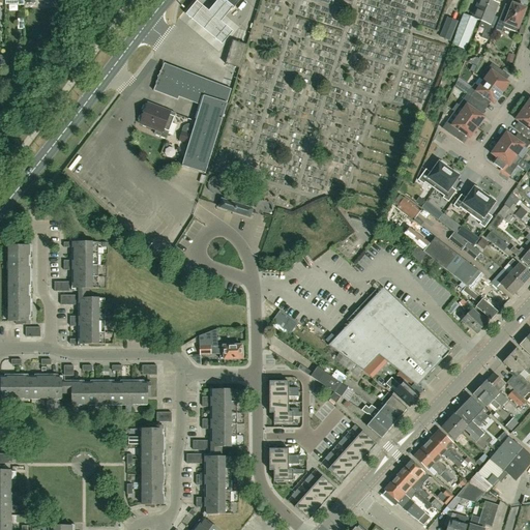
[(197,4),(194,7),(186,17),(216,41),(223,47),(233,34),(226,28),(221,24),(233,8),(223,0),(219,0),(208,13),(197,4)]
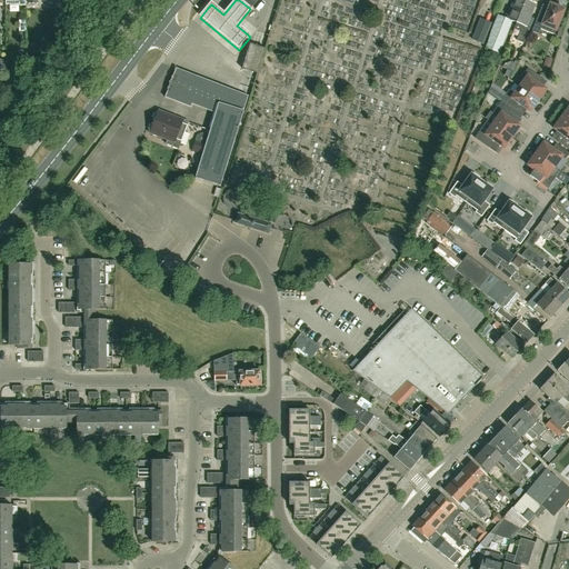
[(238,0),(249,9),(257,0),(238,0)]
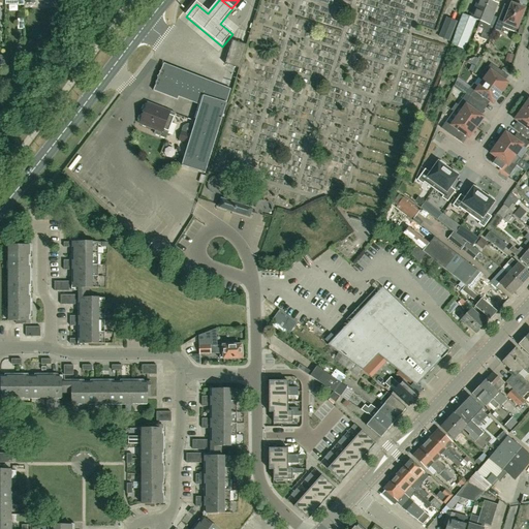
[(476,20),(479,21),(488,0),(487,0),(476,0),(470,18),(462,14),(450,44),(465,51),(476,20)]
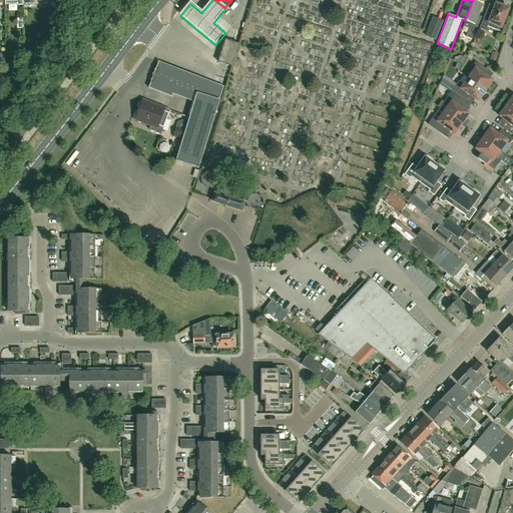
[(473,25),(474,24),(475,24),(483,4),(473,0),(465,20),(463,26),(470,29),(467,37),(472,39),(477,27),(473,25)]
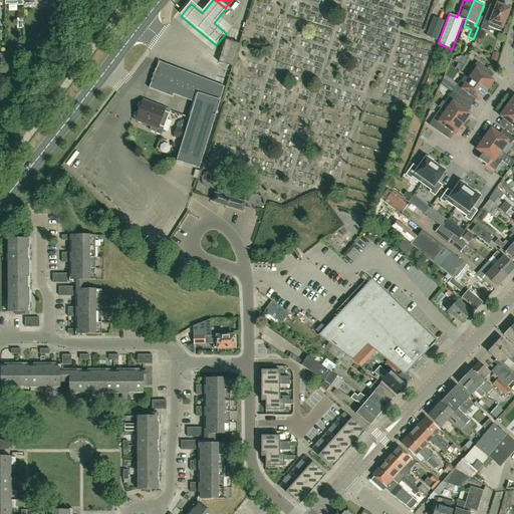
[(492,14),(487,12),(480,28),(486,31),(488,26),(501,31),(510,9),(497,3),(492,14)]
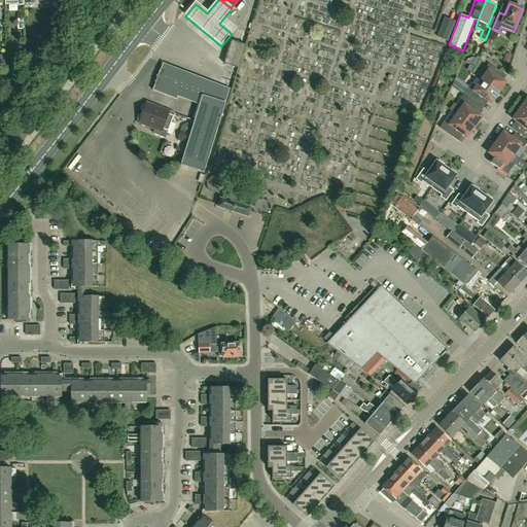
[(448,41),(455,22),(445,18),(436,37),(448,41)]
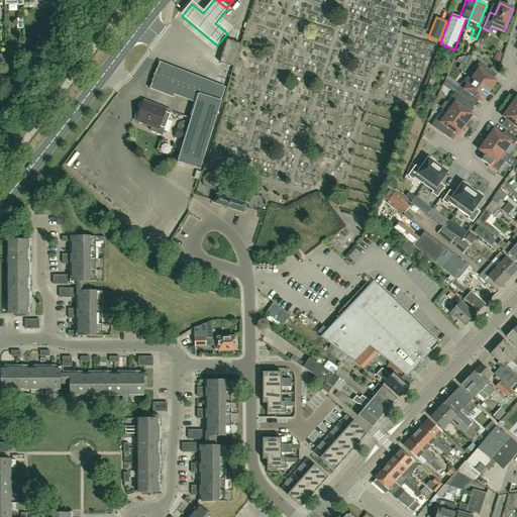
[(220,63),(233,67),(240,44),(227,40),(220,63)]
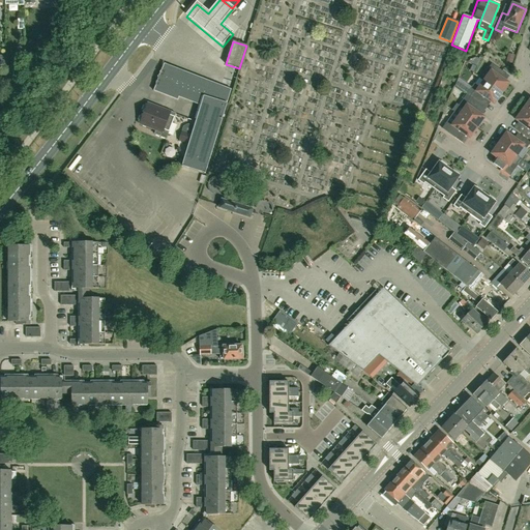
[(164,63),(160,71),(158,77),(165,79),(169,66),(164,63)]
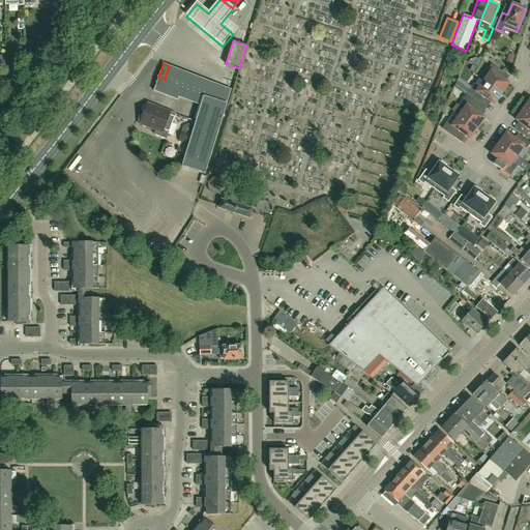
[(491,70),(483,82),(501,94),(508,83),(499,77),(502,71),(492,64),(488,68),(491,70)]
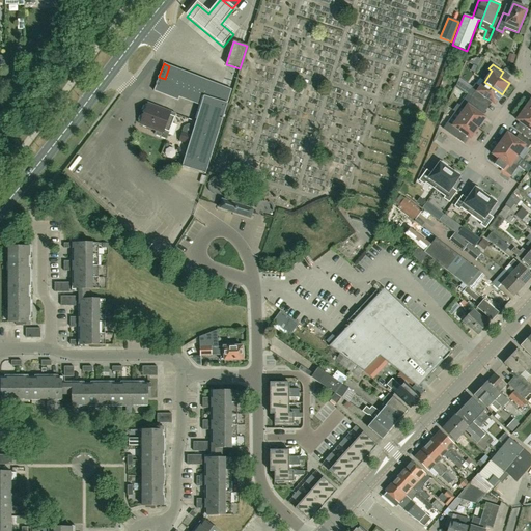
[(175,68),(169,66),(165,79),(170,81),(175,68)]
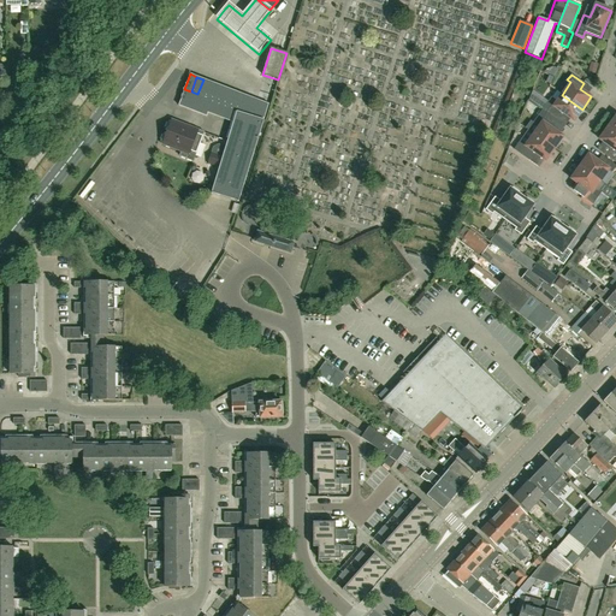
[(209,82),(203,80),(197,94),(203,96),(209,82)]
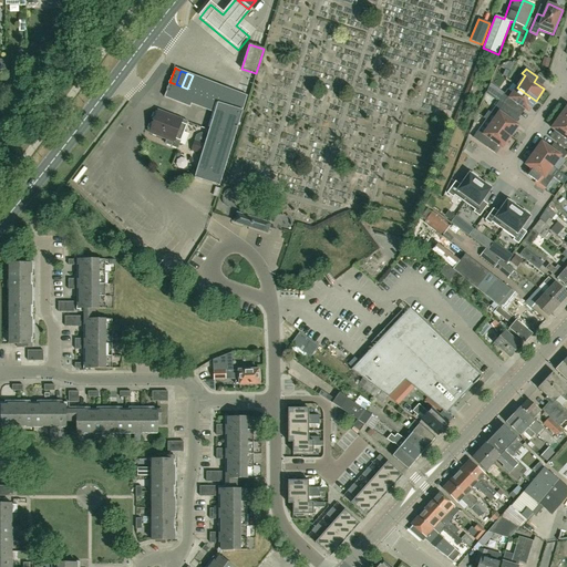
[(187,89),(189,90),(194,91),(199,78),(193,75),(187,89)]
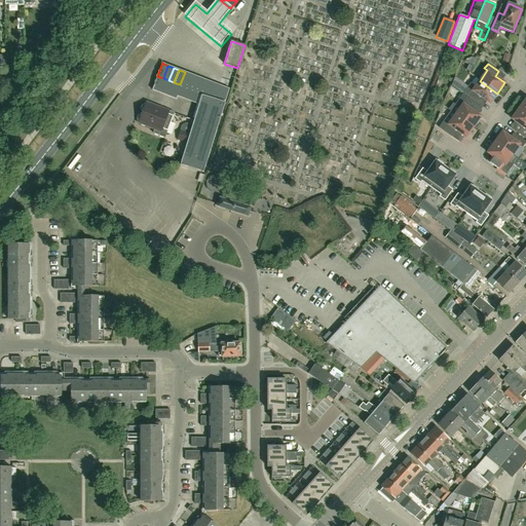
[(185,72),(180,84),(185,87),(190,74),(185,72)]
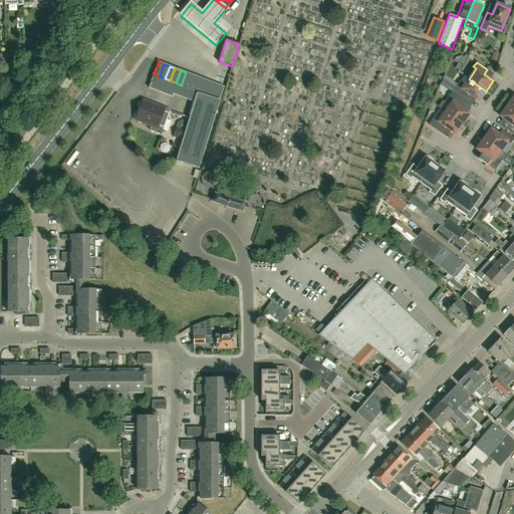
[(186,72),(181,85),(187,87),(191,74),(186,72)]
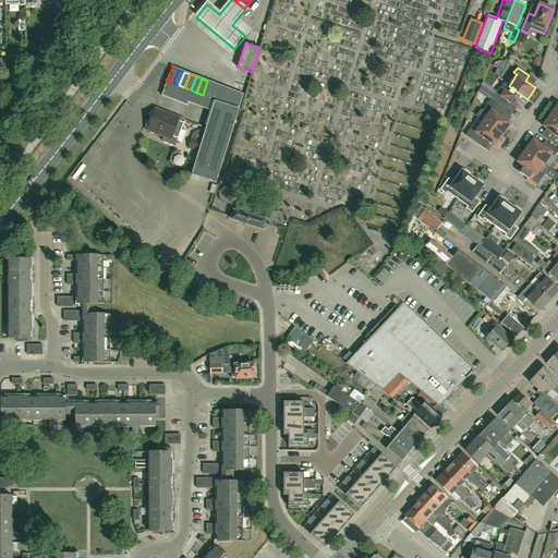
[(184,87),(179,85),(173,83),(167,81),(161,95),(181,104),(186,88),(184,87)]
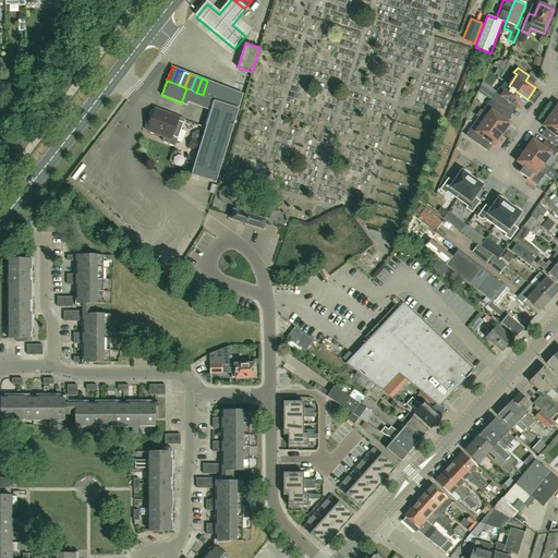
[(207,81),(203,95),(208,97),(214,83),(207,81)]
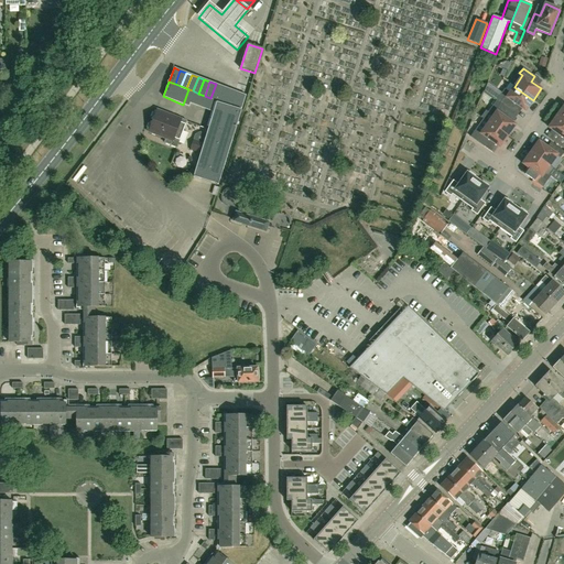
[(216,84),(210,98),(216,100),(221,86),(216,84)]
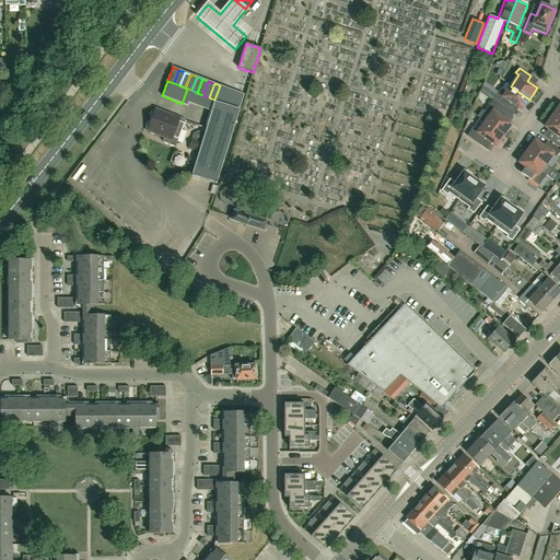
[(220,85),(214,100),(216,100),(216,102),(220,104),(226,88),(220,85)]
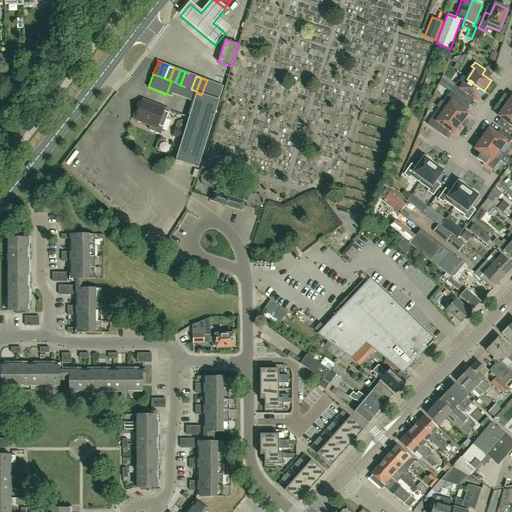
[(477,101),(484,91),(467,79),(463,84),(458,81),(452,90),(464,98),(467,94),(477,101)]
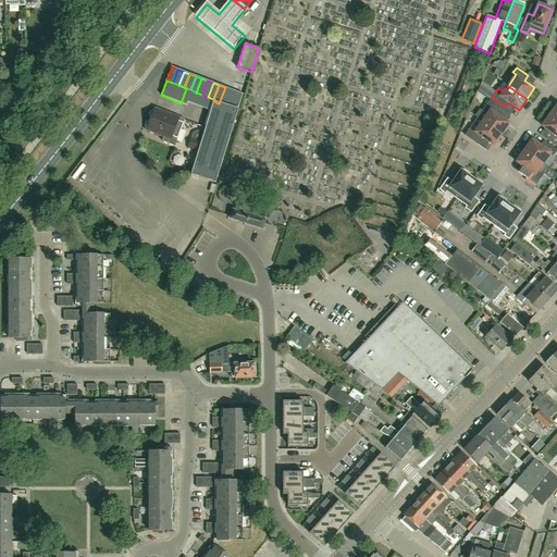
[(225,87),(219,103),(225,104),(231,89),(225,87)]
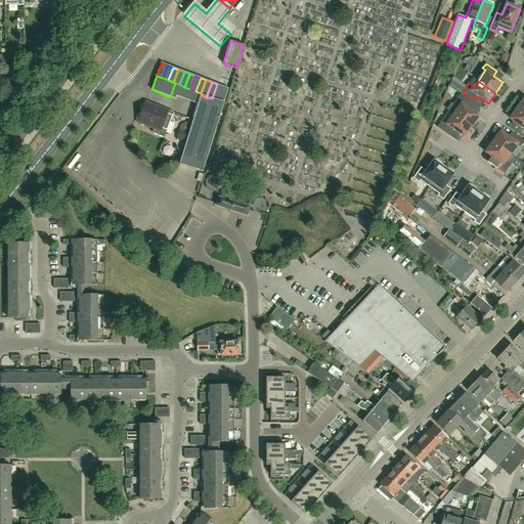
[(212,98),(206,97),(202,95),(202,93),(201,93),(195,91),(190,89),(184,87),(179,84),(175,83),(170,97),(176,99),(177,96),(199,104),(192,125),(187,141),(180,165),(203,172),(224,102),(217,100),(212,98)]
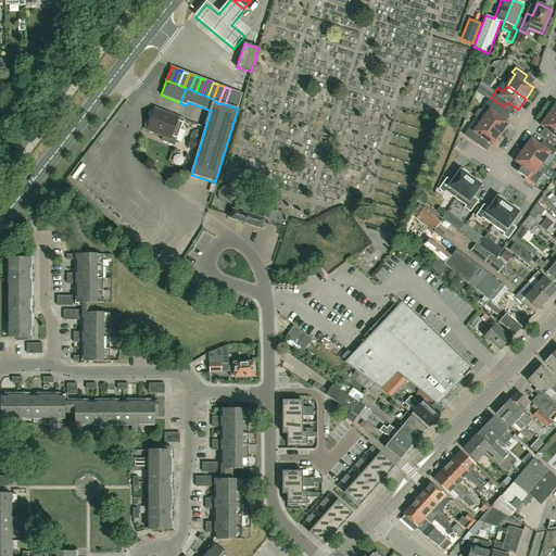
[(237,91),(230,89),(225,104),(230,106),(237,91)]
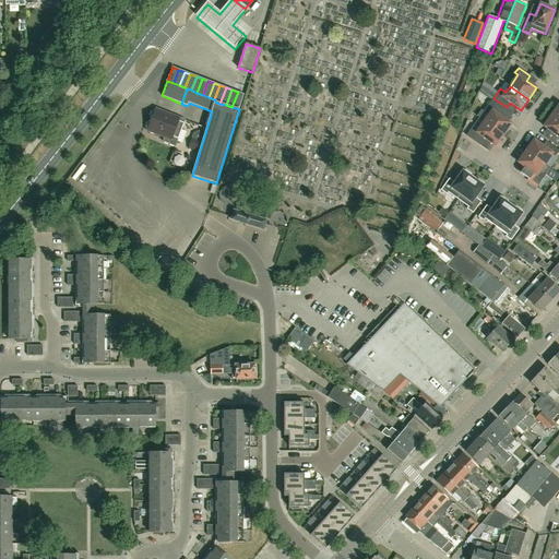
[(238,92),(232,107),(239,109),(244,95),(238,92)]
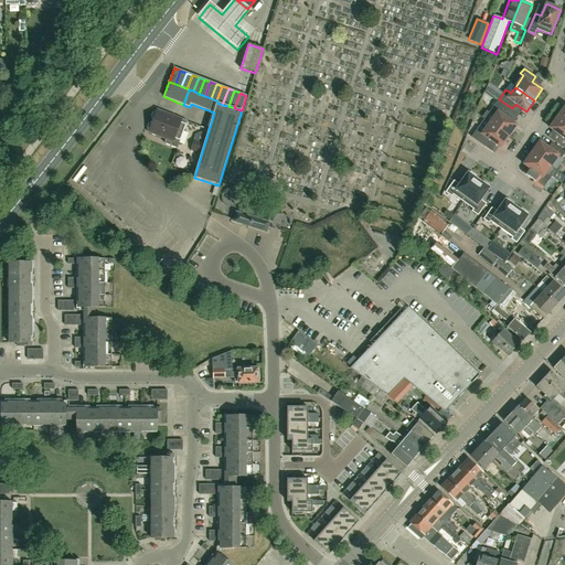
[(516,125),(513,123),(505,117),(509,113),(496,103),(489,113),(494,116),(490,123),(509,137),(516,125)]
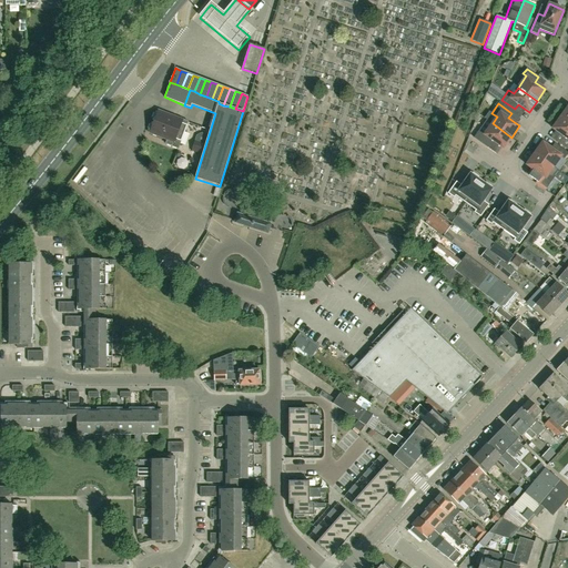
[(188,122),(158,111),(158,112),(155,113),(153,118),(154,119),(152,124),(150,124),(149,130),(150,131),(149,133),(166,140),(165,143),(178,149),(179,144),(188,122)]
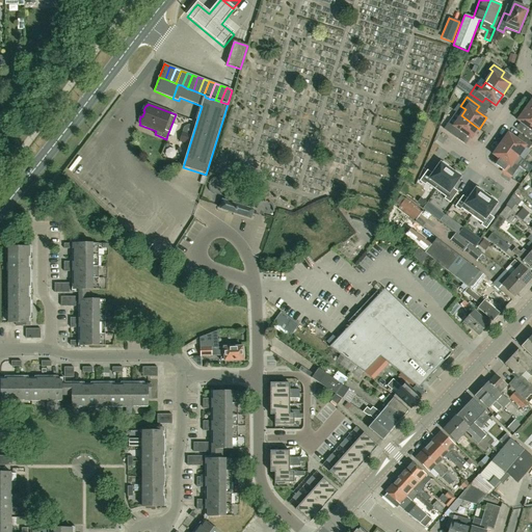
[(517,121),(521,123),(528,128),(523,134),(531,140),(531,114),(525,110),(517,121)]
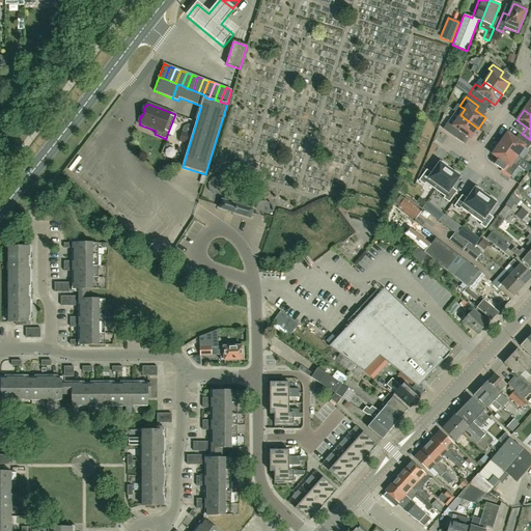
[(478,129),(460,115),(452,126),(447,122),(443,129),(455,138),(460,132),(470,139),(478,129)]
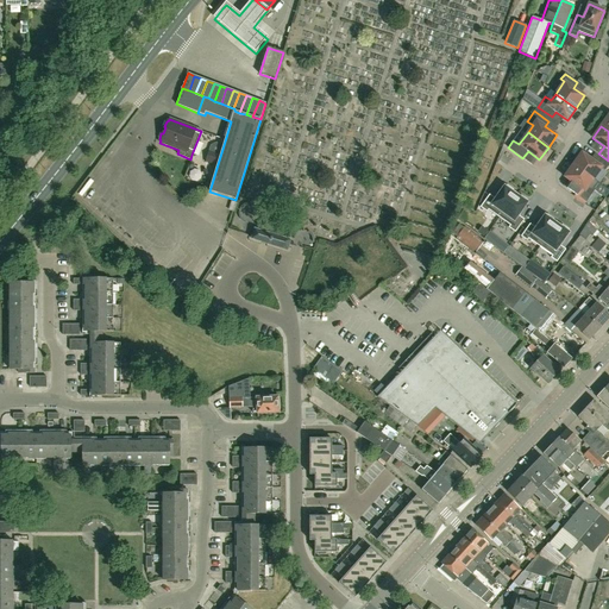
[(207,161),(218,164),(224,145),(218,143),(212,146),(207,161)]
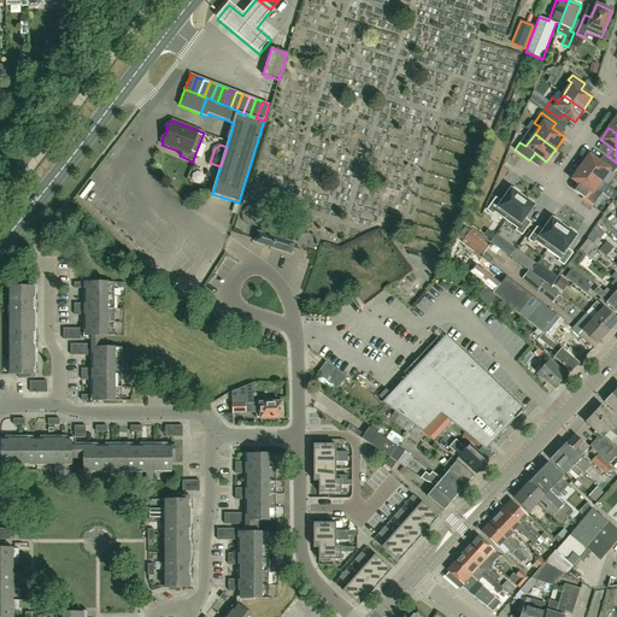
[(589,154),(581,168),(601,182),(610,170),(612,172),(616,166),(616,165),(605,158),(601,163),(589,154)]
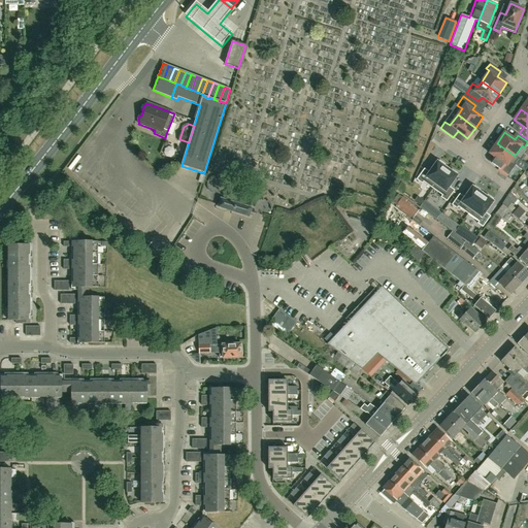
[(489,154),(492,156),(499,161),(495,166),(507,175),(515,165),(509,162),(515,156),(497,143),(489,154)]
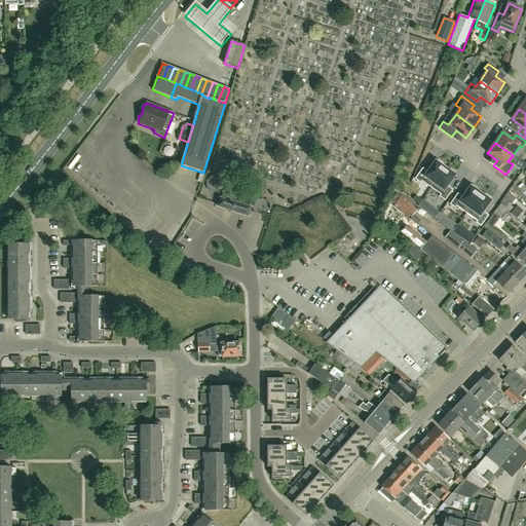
[(422,168),(415,179),(420,183),(421,181),(431,188),(446,168),(442,165),(443,164),(438,160),(437,161),(436,161),(427,172),(422,168)]
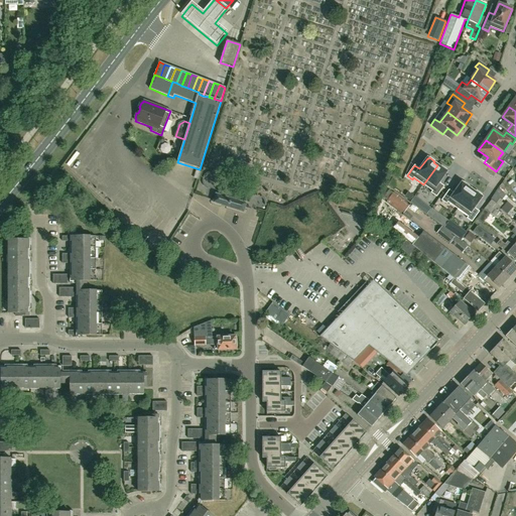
[(437,165),(423,184),(432,191),(430,192),(436,197),(444,186),(439,182),(446,171),(445,171),(446,169),(441,165),(440,167),(437,165)]
